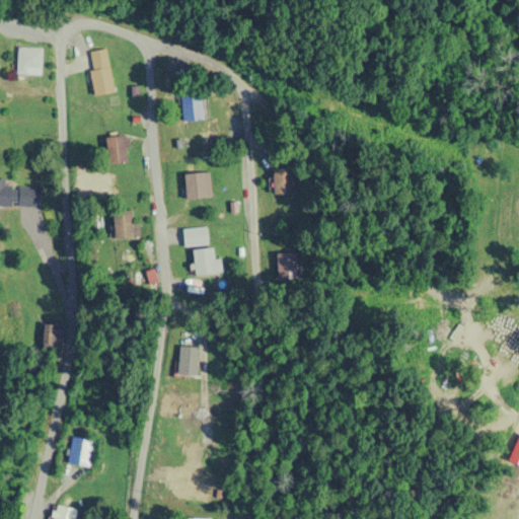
[(16,76),(42,76),(42,48),(16,48),(16,76)]
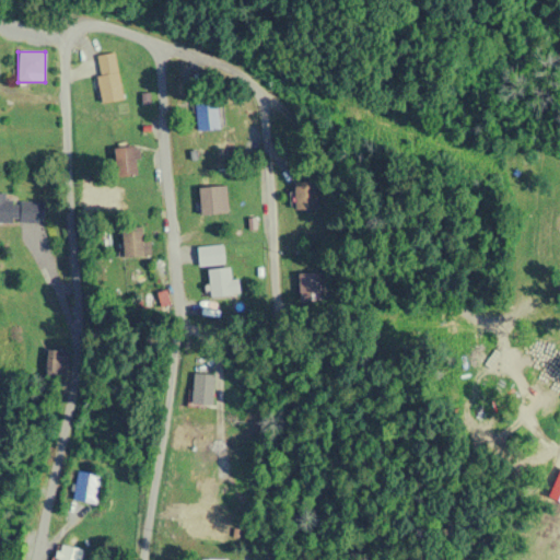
[(94,66),(102,104),(124,100),(116,61),(94,66)]
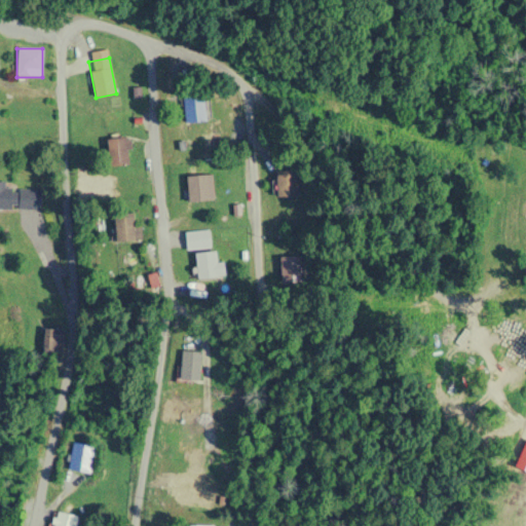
[(185,124),(205,122),(202,92),(182,94),(185,124)]
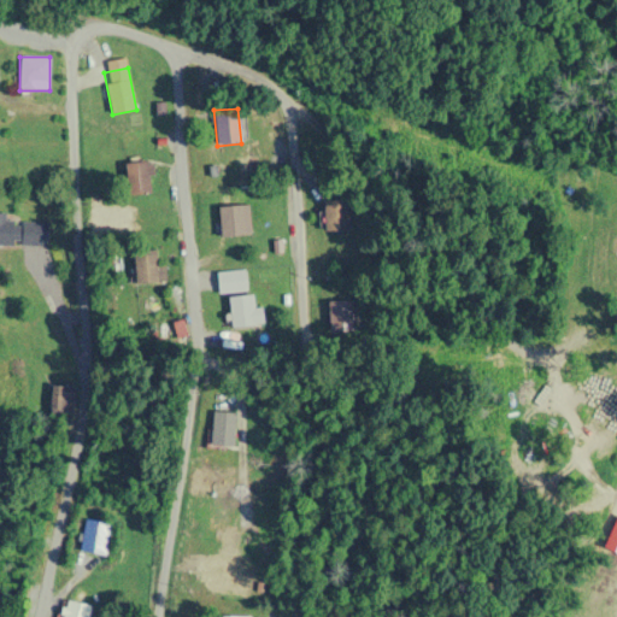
[(128,163),(125,194),(152,197),(154,164),(128,163)]
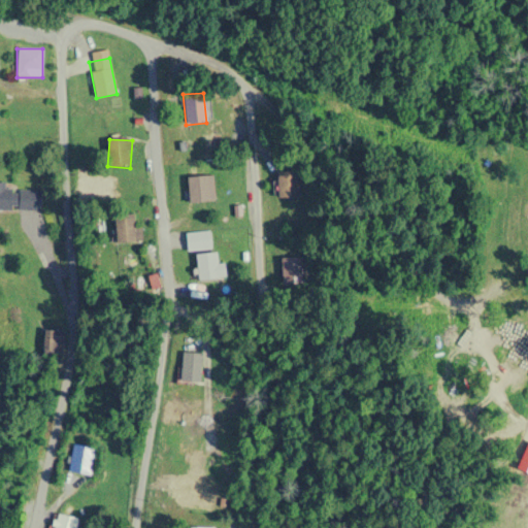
[(188,177),(188,202),(213,202),(213,177),(188,177)]
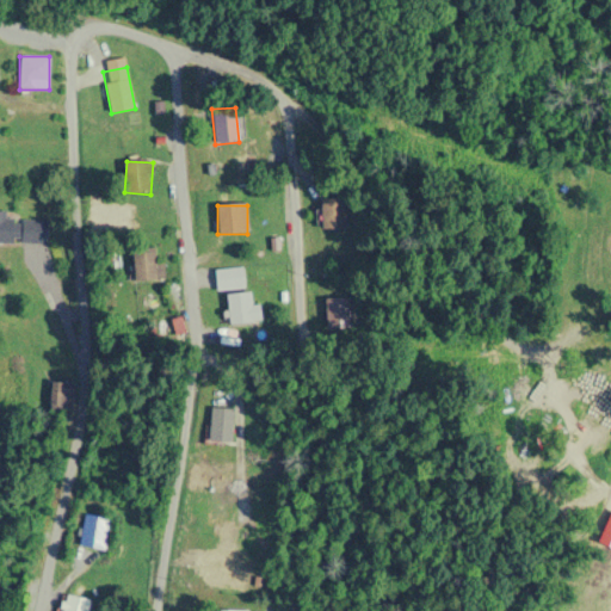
[(0,244),(47,245),(47,220),(6,220),(6,211),(0,210),(0,244)]
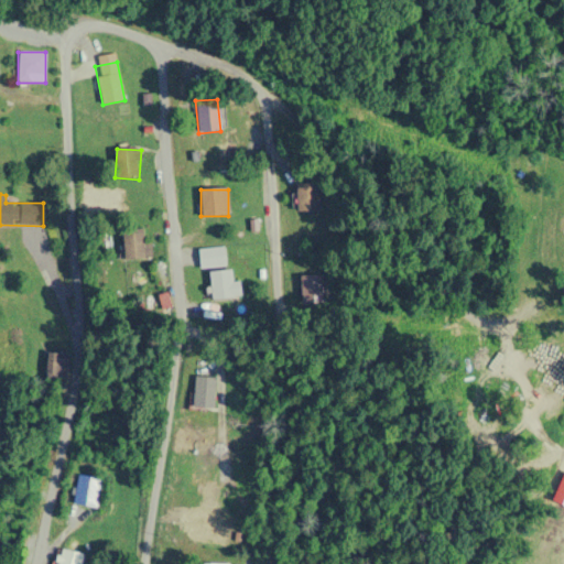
[(150,230),(122,230),(122,259),(150,259),(150,230)]
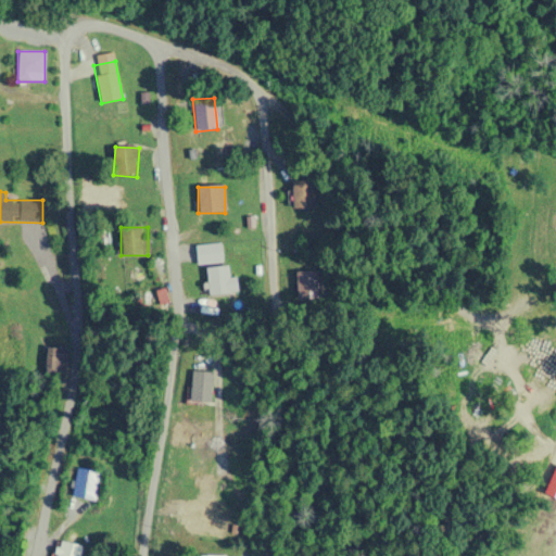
[(231,267),(206,267),(206,294),(231,294),(231,267)]
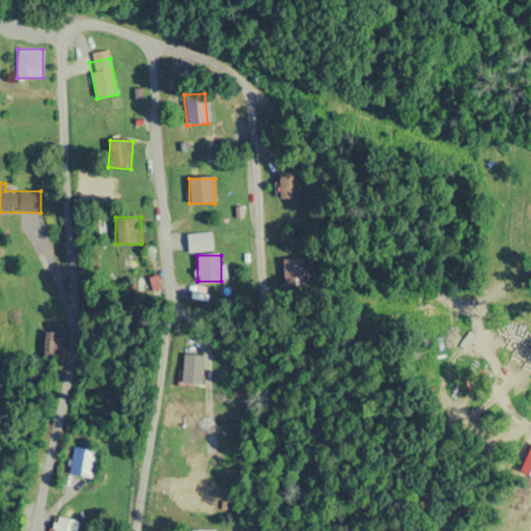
[(200,360),(184,360),(184,383),(200,383),(200,360)]
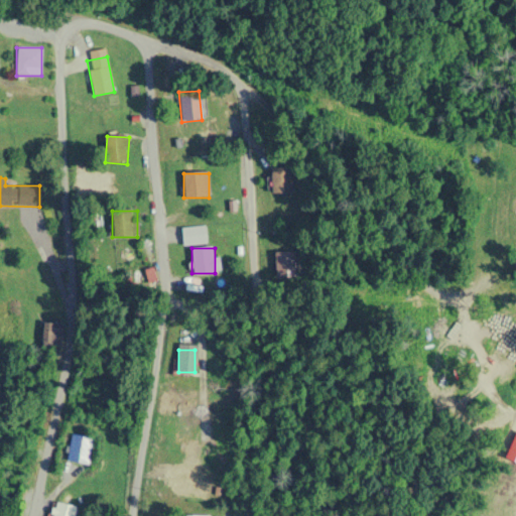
[(66,460),(88,464),(93,438),(71,433),(66,460)]
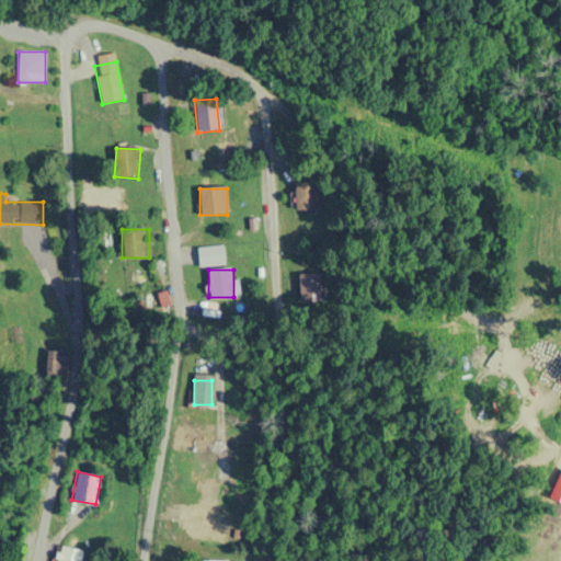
[(227,537),(228,508),(206,507),(206,513),(186,513),(185,535),(227,537)]
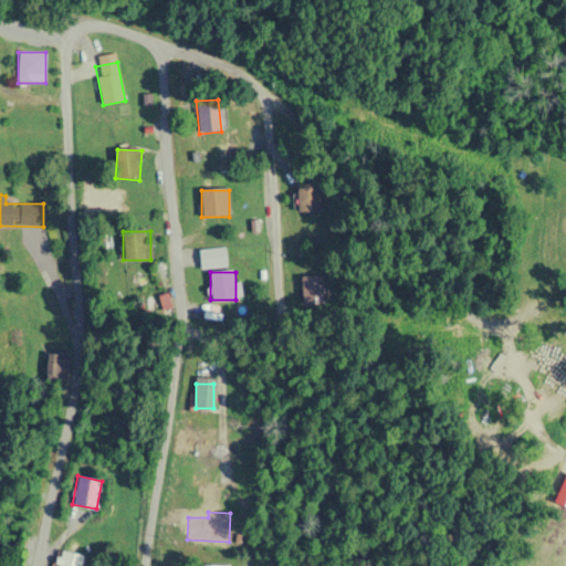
[(52,565),(81,565),(84,556),(58,548),(52,565)]
